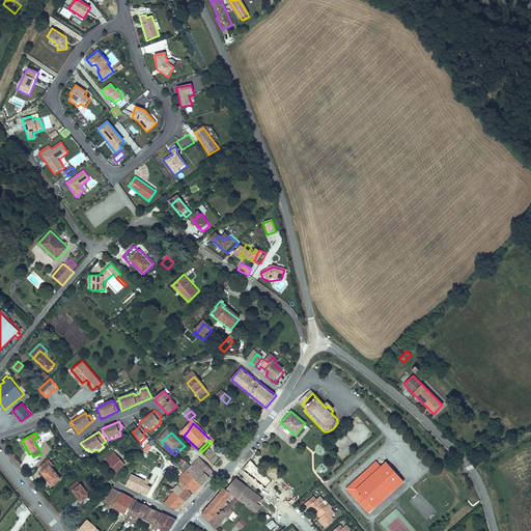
[(126,465),(114,451),(106,458),(117,472),(126,465)]
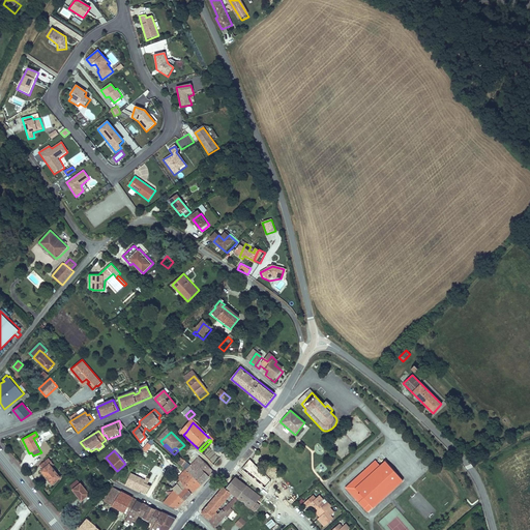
[(182,458),(176,464),(184,471),(189,465),(182,458)]
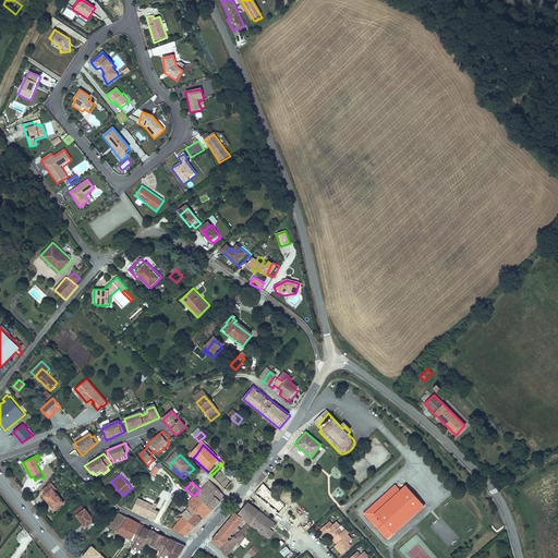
[(213,483),(206,489),(222,504),(226,500),(228,498),(226,496),(213,483)]
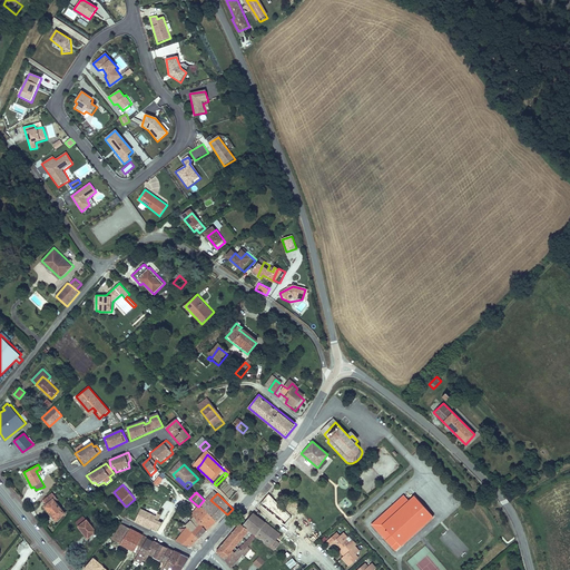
[(269,493),(261,504),(285,526),(292,518),(293,518),(269,493)]
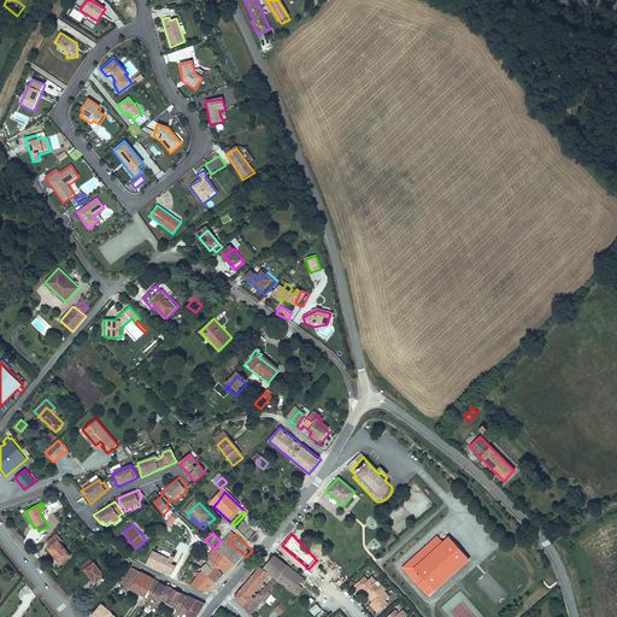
[(58,536),(48,545),(52,548),(58,544),(60,546),(63,544),(58,536)]
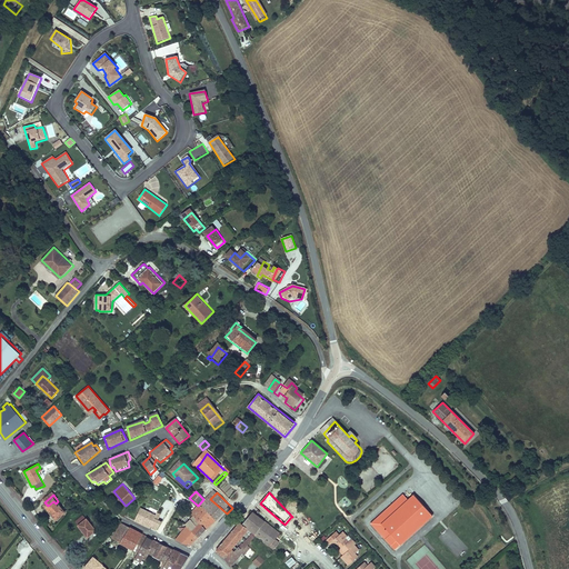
[(383,540),(388,546),(393,541),(397,546),(397,547),(431,519),(413,496),(408,501),(406,498),(399,502),(401,505),(379,523),(375,518),(371,520),(371,523),(373,523),(373,527),(377,527),(377,530),(379,530),(379,533),(381,533),(381,537),(383,537),(383,540)]
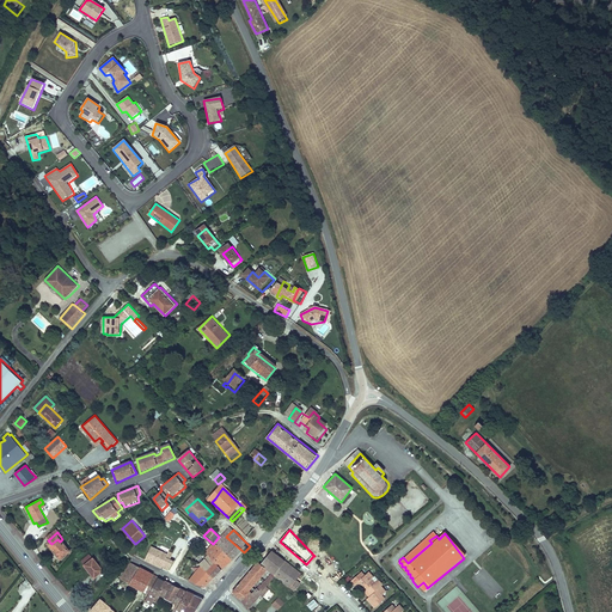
[(226,537),(224,540),(240,555),(244,552),(226,537)]
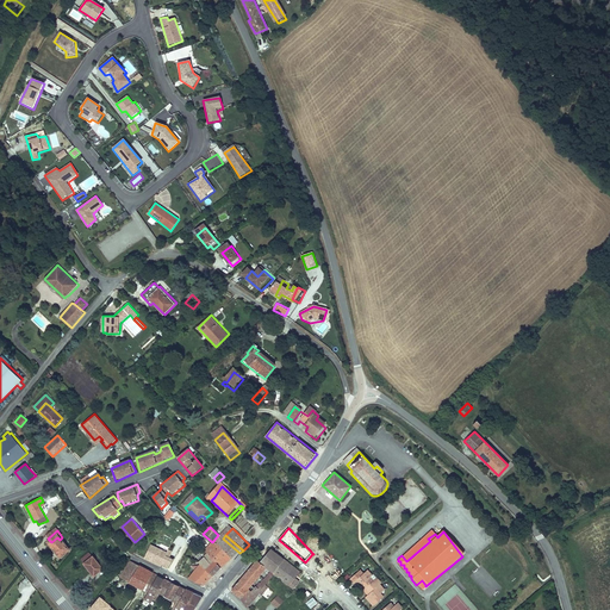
[(57,537),(51,542),(49,545),(55,553),(56,553),(62,559),(70,553),(60,540),(57,537)]
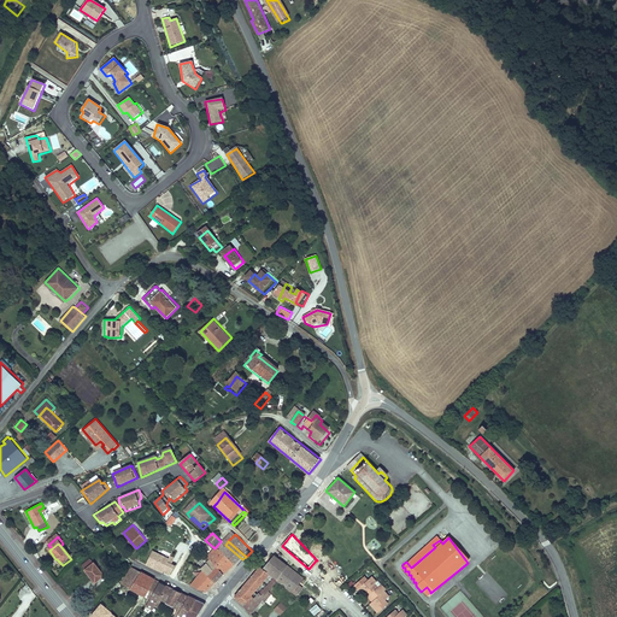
[(225,545),(218,551),(236,565),(242,559),(225,545)]
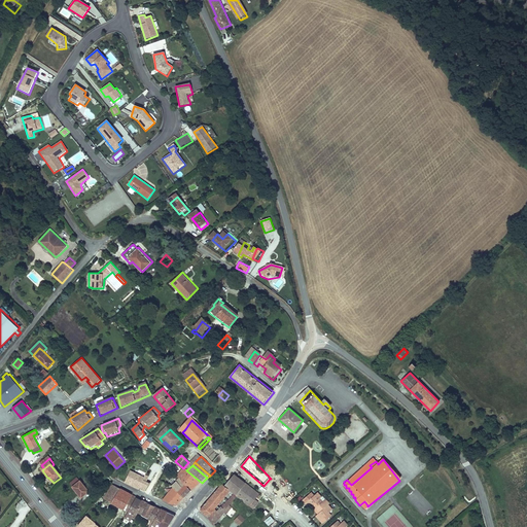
[(131,470),(125,482),(144,491),(150,483),(147,482),(149,476),(145,475),(144,477),(131,470)]
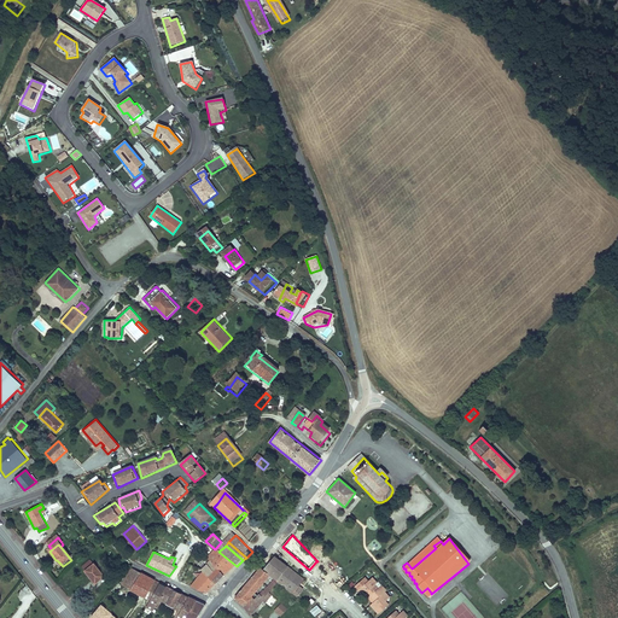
[(219,552),(211,561),(214,565),(226,578),(237,566),(219,552)]
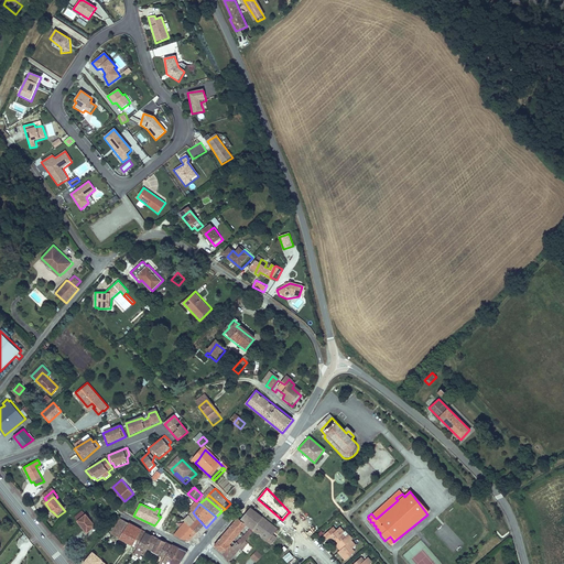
[(268,541),(273,534),(278,528),(251,507),(241,520),(238,518),(215,545),(223,554),(229,562),(239,551),(247,542),(246,541),(255,530),(268,541)]
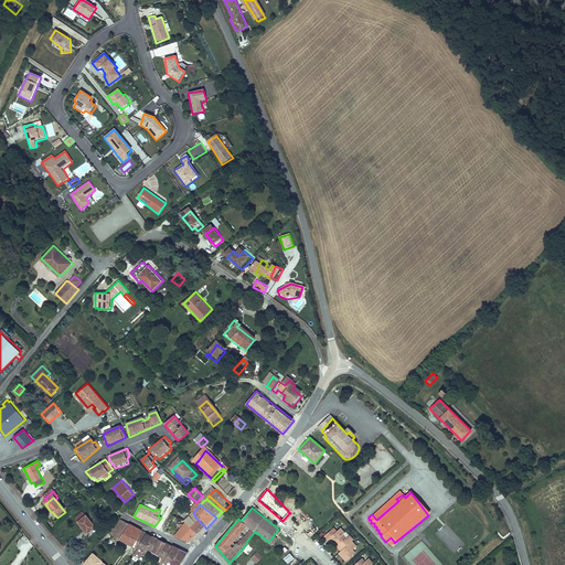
[(83,511),(75,518),(77,521),(85,515),(83,511)]
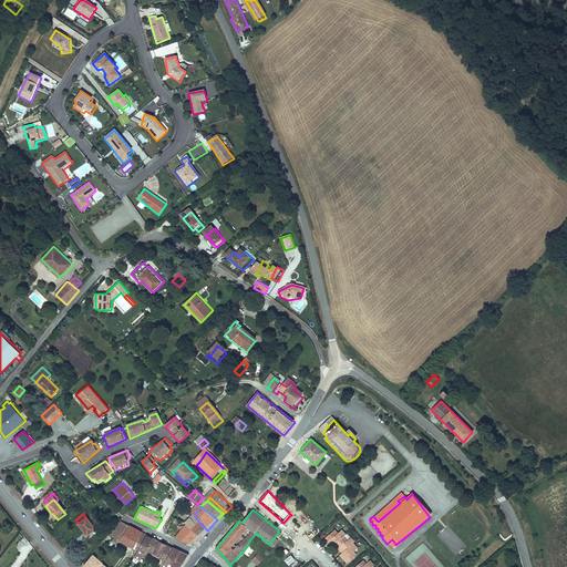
[(85,517),(78,523),(88,536),(98,528),(88,516),(85,517)]
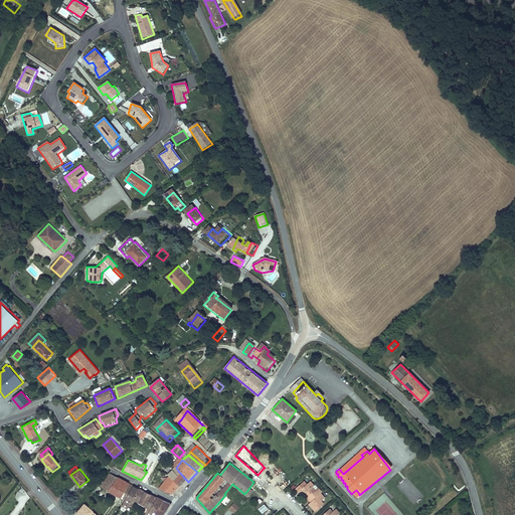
[(188,482),(178,471),(161,491),(172,497),(188,482)]
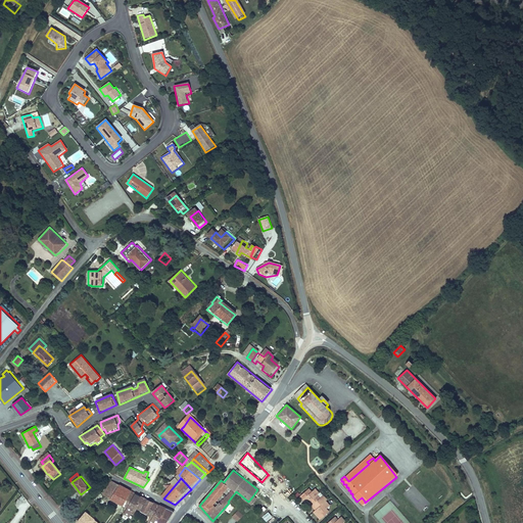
[(101,494),(127,509),(134,494),(135,493),(136,492),(120,484),(120,485),(110,480),(101,494)]
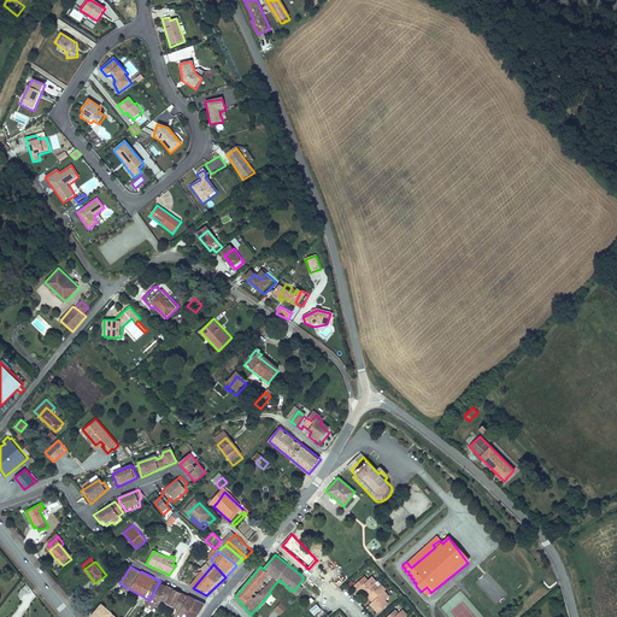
[(476,582),(497,604),(507,594),(487,571),(476,582)]
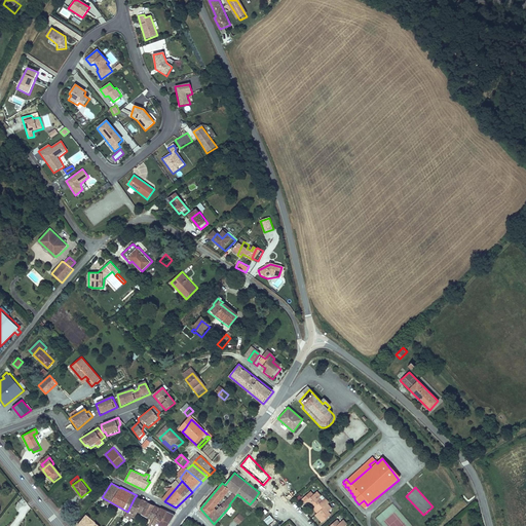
[(330,506),(326,501),(326,502),(325,502),(322,499),(323,498),(318,494),(315,496),(313,493),(304,501),(306,504),(307,503),(311,508),(314,511),(316,510),(320,515),(318,516),(317,516),(322,520),(321,522),(324,525),(333,518),(330,514),(332,512),(329,508),(330,506)]
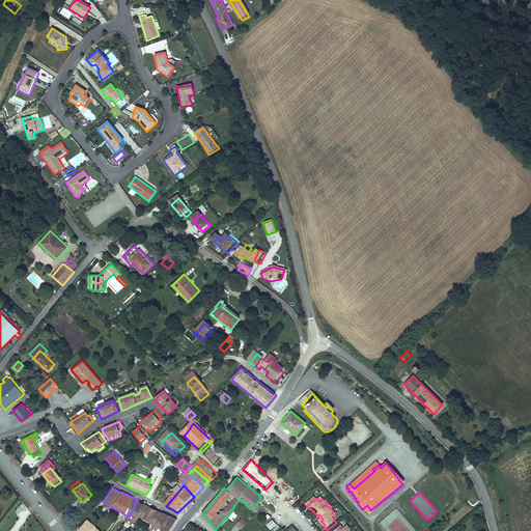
[(136,518),(143,504),(139,502),(138,503),(136,502),(129,516),(126,522),(132,525),(136,518)]
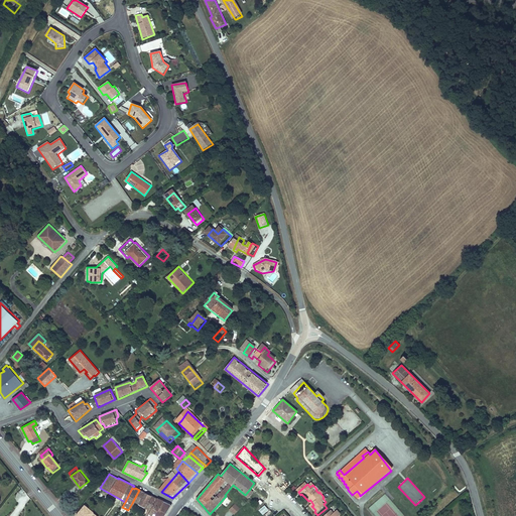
[(139,490),(132,503),(134,505),(135,502),(150,511),(157,499),(140,489),(139,490)]
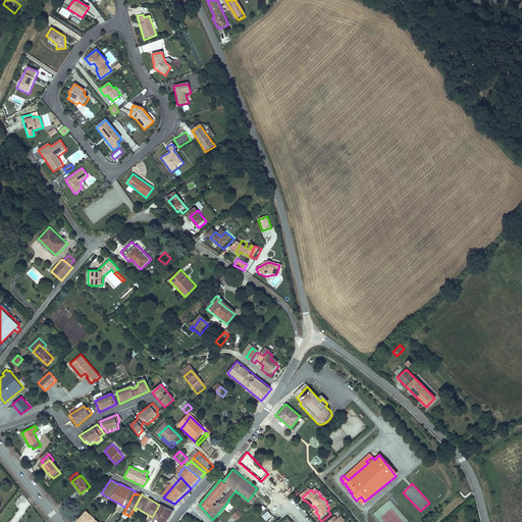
[(253,494),(248,501),(252,504),(257,498),(253,494)]
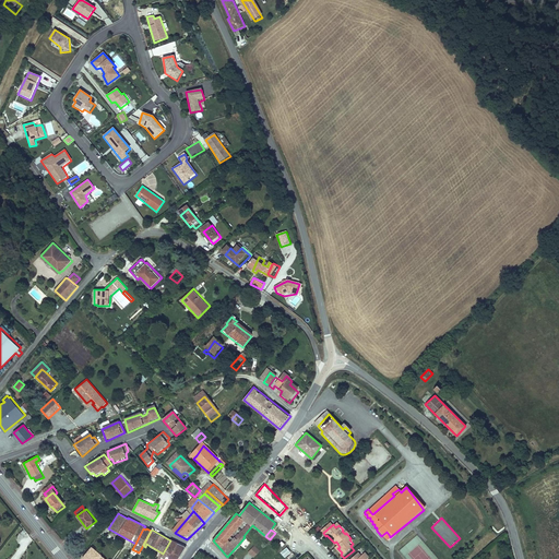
[(171,539),(170,540),(163,554),(159,558),(166,558),(168,556),(169,557),(178,543),(171,539)]
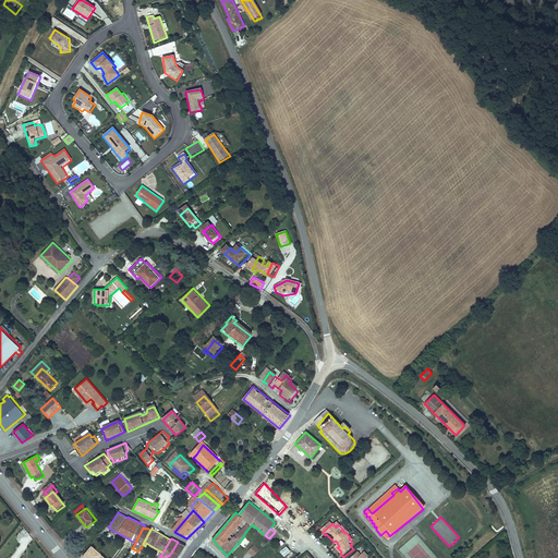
[(178,542),(169,556),(168,557),(178,557),(185,546),(178,542)]
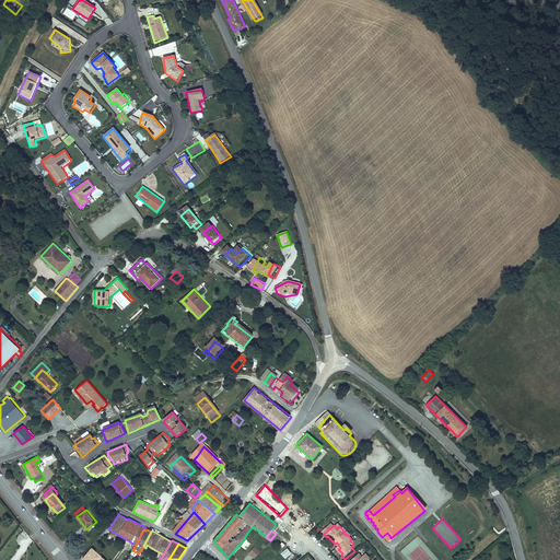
[(260,551),(255,546),(248,553),(254,559),(260,551)]
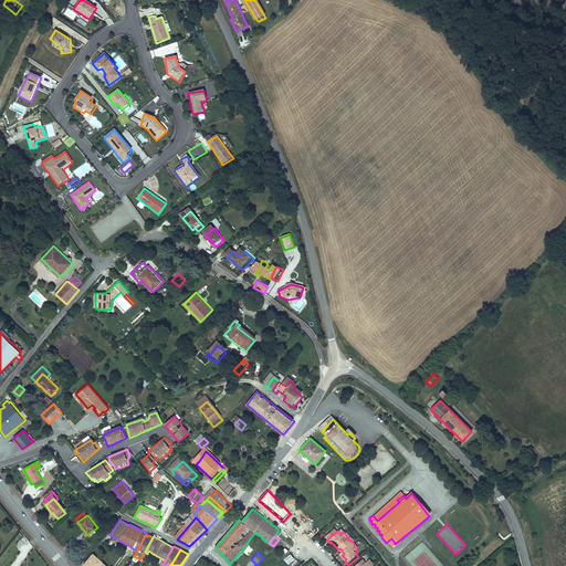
[(104,563),(93,554),(83,565),(106,565),(104,564),(104,563)]
